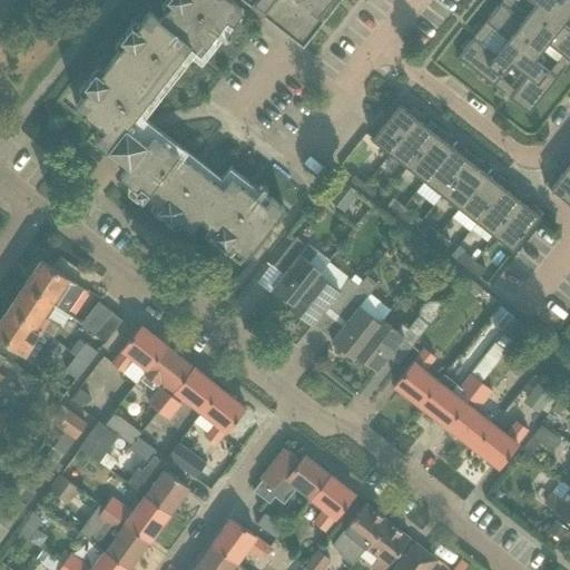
[(107,150),(108,149),(128,165),(120,175),(143,193),(139,198),(141,199),(145,195),(166,212),(163,216),(165,217),(168,213),(192,231),(199,220),(214,233),(216,231),(222,235),(217,242),(219,244),(224,237),(231,242),(229,244),(245,257),(284,208),(269,197),(269,198),(229,167),(220,178),(223,180),(219,185),(154,134),(146,143),(126,127),(189,46),(199,53),(226,20),(233,25),(243,11),(229,0),(177,0),(173,6),(170,5),(159,19),(148,11),(136,28),(137,29),(133,36),(126,30),(125,32),(130,38),(126,43),(124,42),(99,74),(101,76),(96,81),(90,77),(88,79),(95,84),(89,90),(88,89),(75,105),(81,110),(82,114),(85,114),(104,128),(95,140),(107,150)]
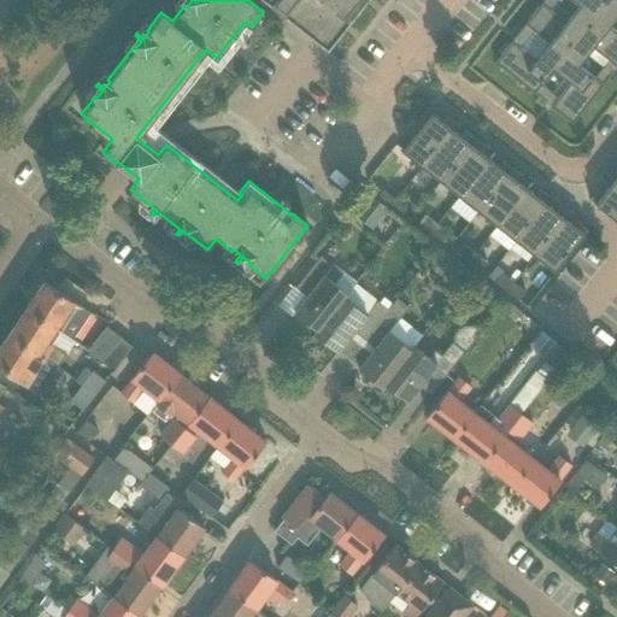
[(270,0),(327,45),(362,0),(270,0)]
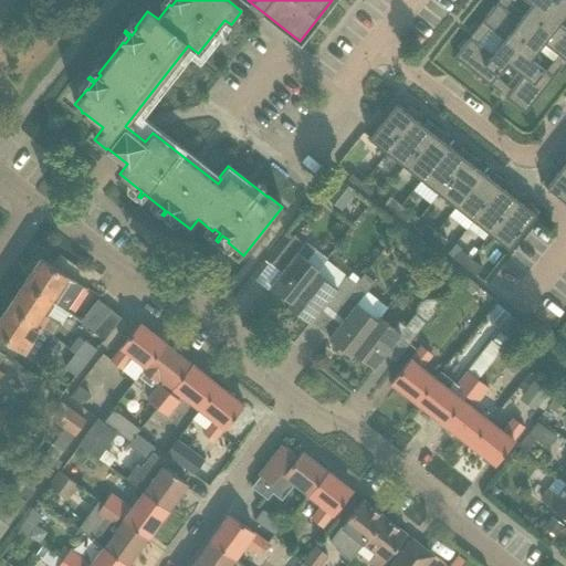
[(525,0),(531,4),(532,2),(545,12),(554,0),(525,0)]
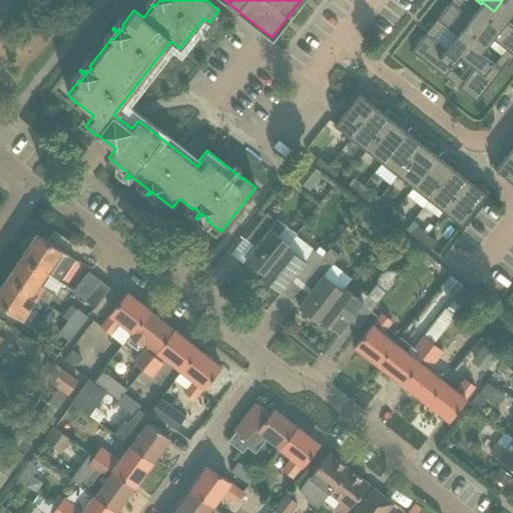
[(512,0),(502,0),(494,11),(495,12),(506,21),(512,13),(512,0)]
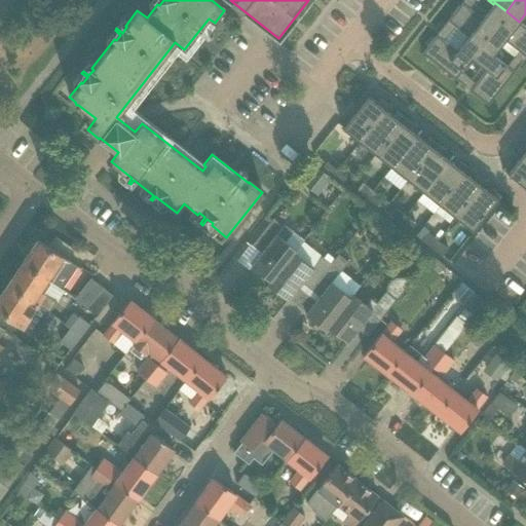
[(482,45),(508,12),(506,11),(494,2),(493,4),(482,17),(461,2),(447,20),(454,26),(467,36),(468,35),(482,45)]
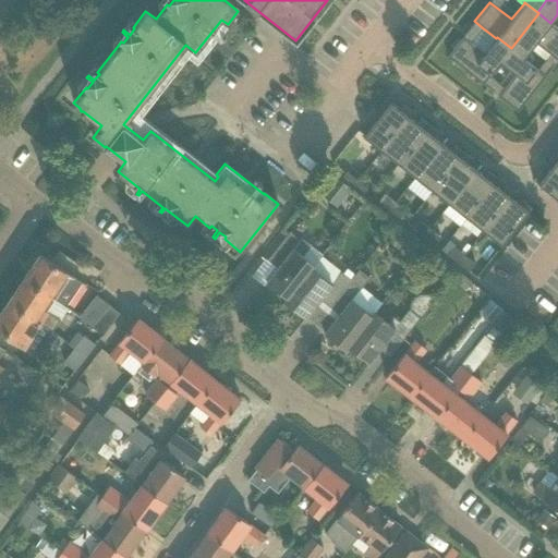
[(557,59),(557,28),(550,23),(538,13),(511,48),(524,58),(535,43),(557,60),(557,59)]
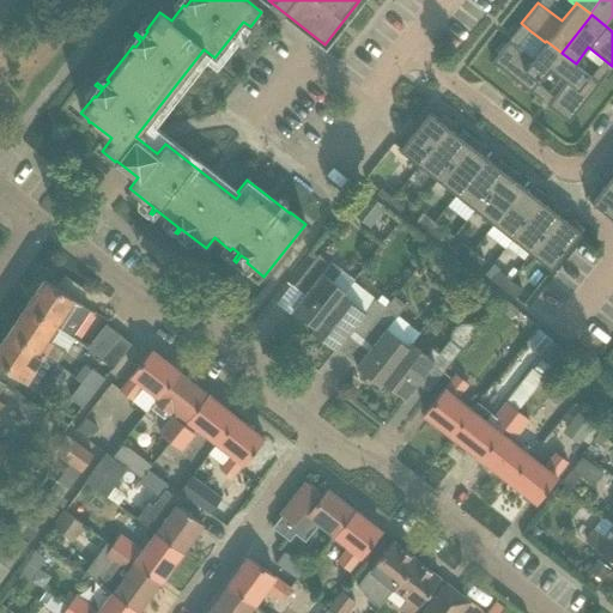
[(521,41),(529,30),(521,23),(513,34),(521,41)]
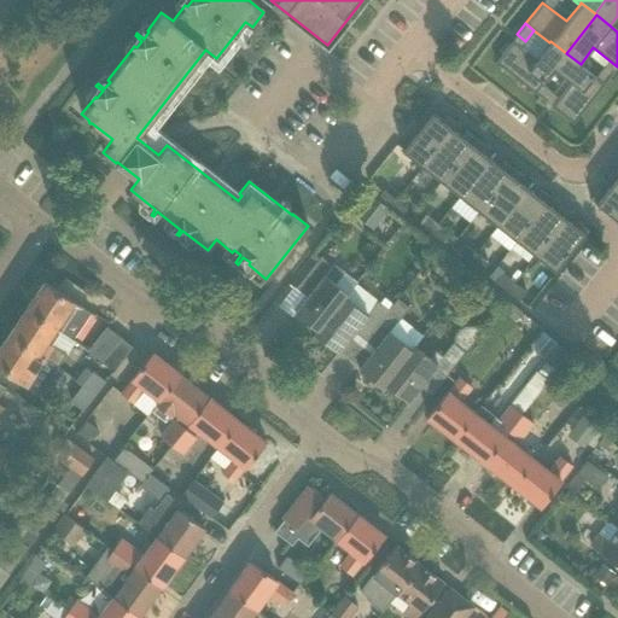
[(542,85),(554,69),(566,53),(551,41),(549,42),(537,59),(512,40),(495,62),(535,93),(542,85)]
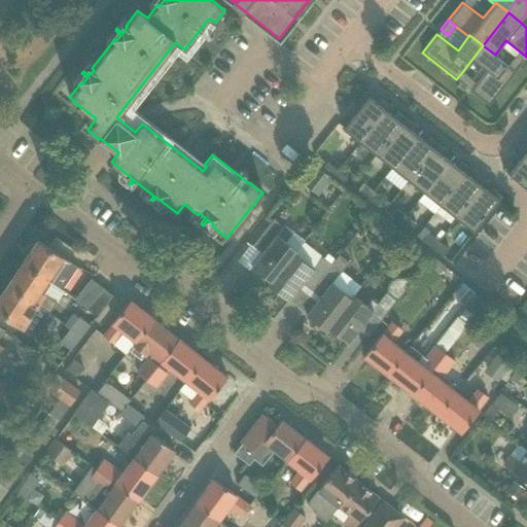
[(516,71),(508,65),(495,55),(483,45),(472,59),(487,70),(470,91),(489,105),(516,71)]
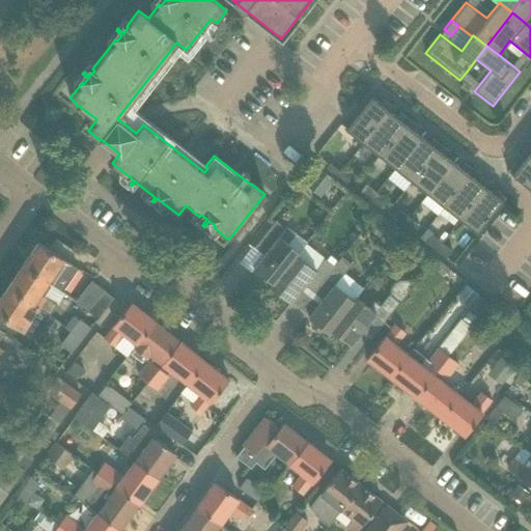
[(520,72),(527,62),(520,56),(512,65),(520,72)]
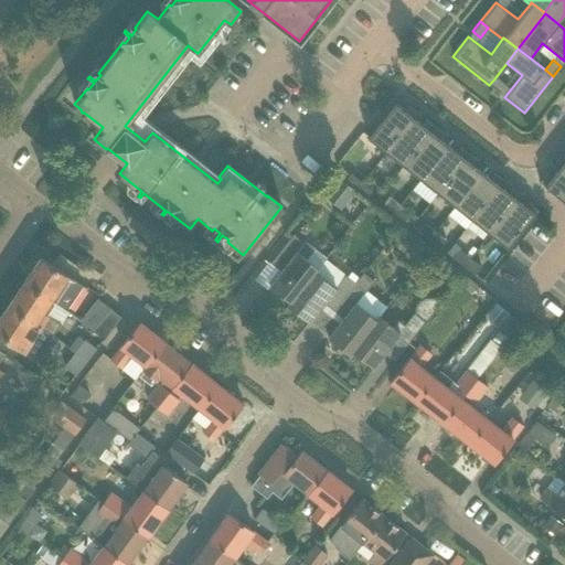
[(505,85),(496,77),(489,85),(499,93),(505,85)]
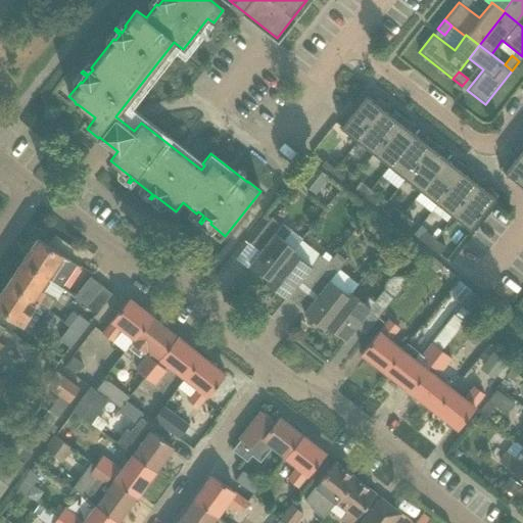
[(358,141),(383,109),(386,104),(378,97),(374,101),(366,95),(340,128),(358,141)]
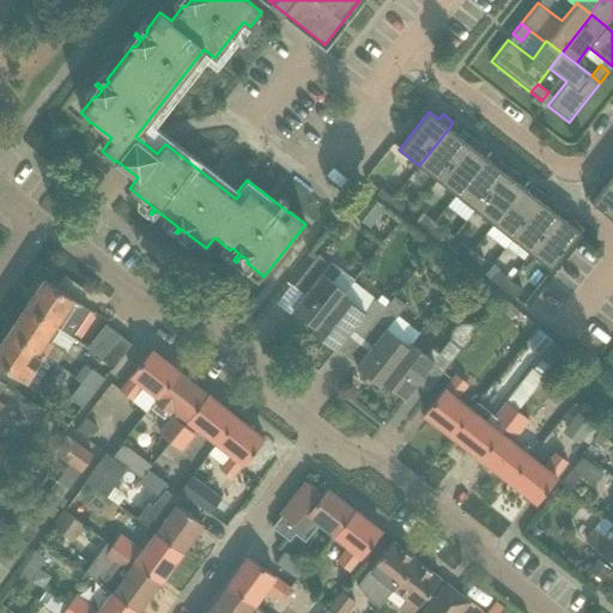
[(437,180),(471,137),(461,128),(457,134),(449,128),(419,165),(437,180)]
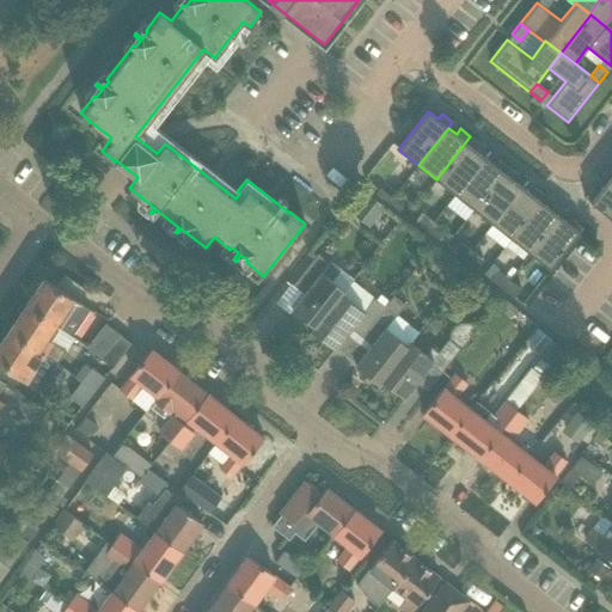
[(456,194),(485,157),(476,150),(481,144),(470,136),(436,179),(456,194)]
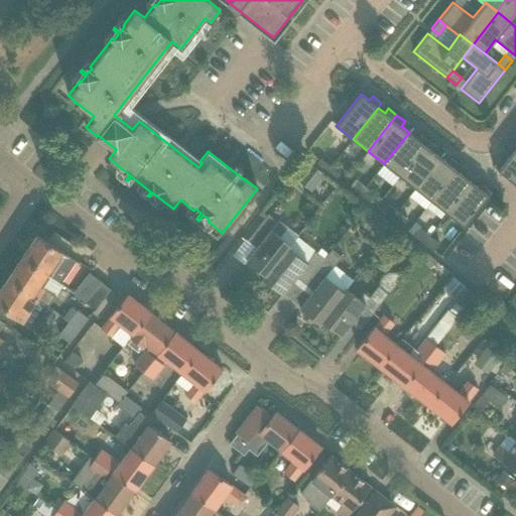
[(399,176),(428,140),(420,133),(416,138),(409,132),(384,163),(399,176)]
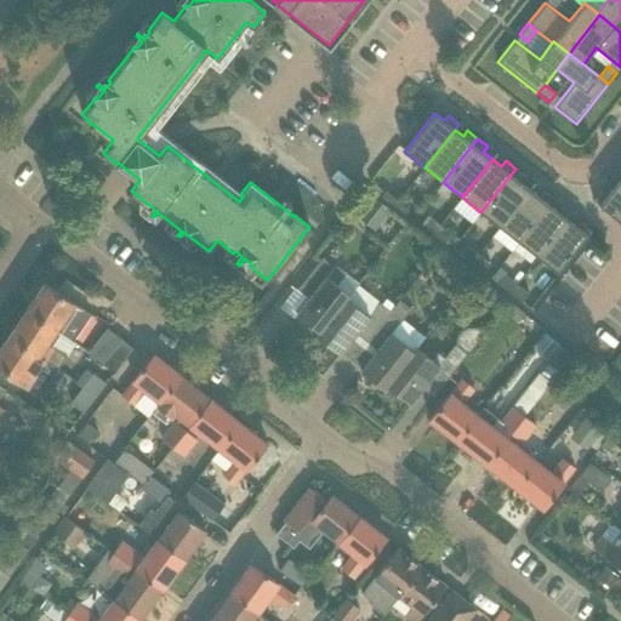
[(500,227),(530,189),(522,182),(525,176),(516,169),(480,212),(500,227)]
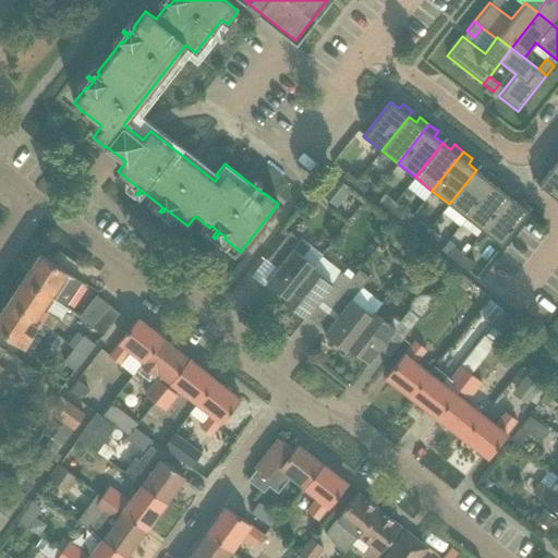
[(557,156),(554,153),(546,162),(550,167),(557,171),(557,156)]
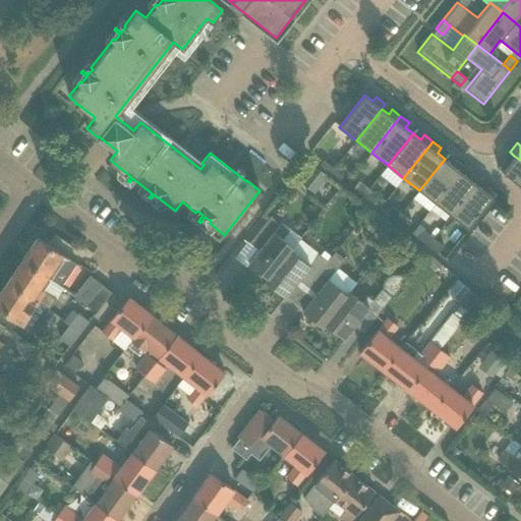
[(520,160),(514,156),(509,162),(505,159),(498,168),(520,186),(520,160)]
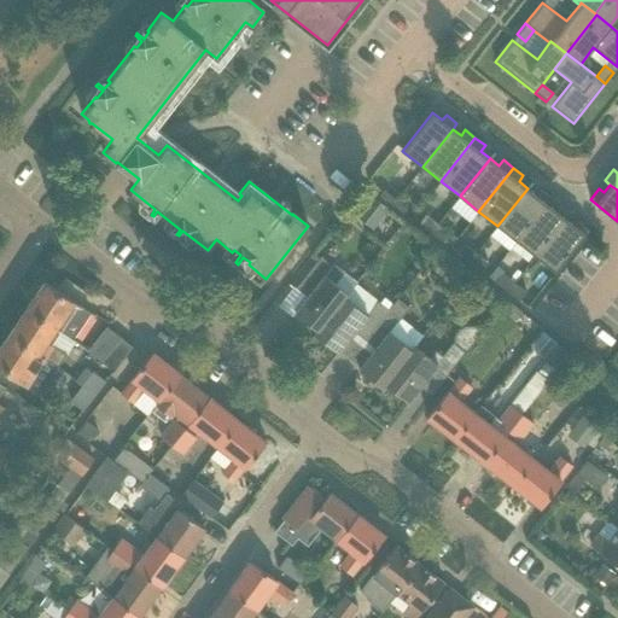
[(518,242),(547,203),(552,198),(541,190),(536,194),(528,188),(497,226),(518,242)]
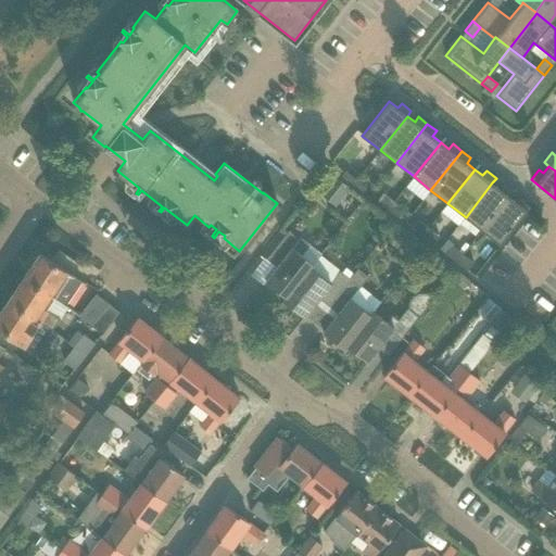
[(339,179),(350,188),(356,180),(345,172),(339,179)]
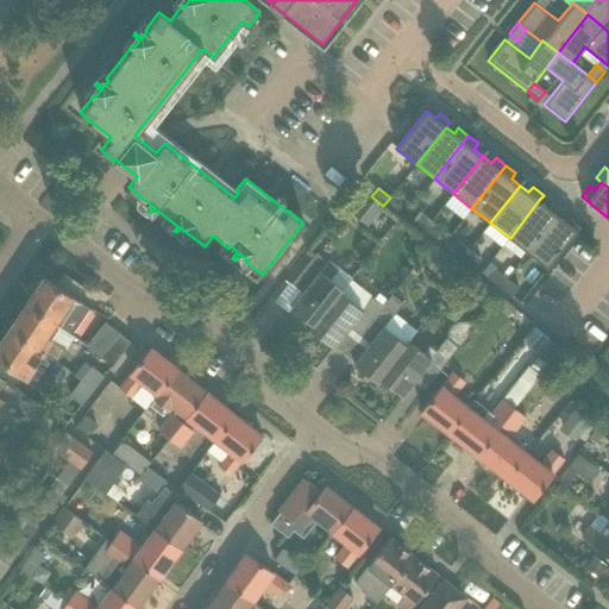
[(384,207),(366,194),(351,213),(369,226),(384,207)]
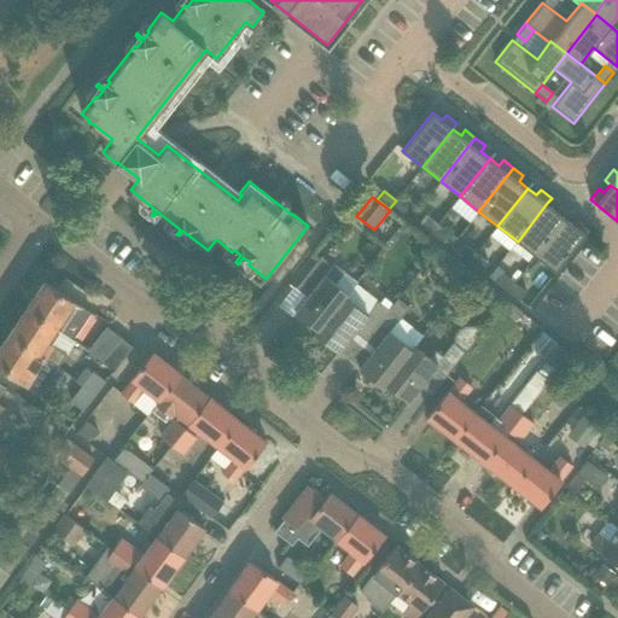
[(407,209),(396,200),(389,209),(401,217),(407,209)]
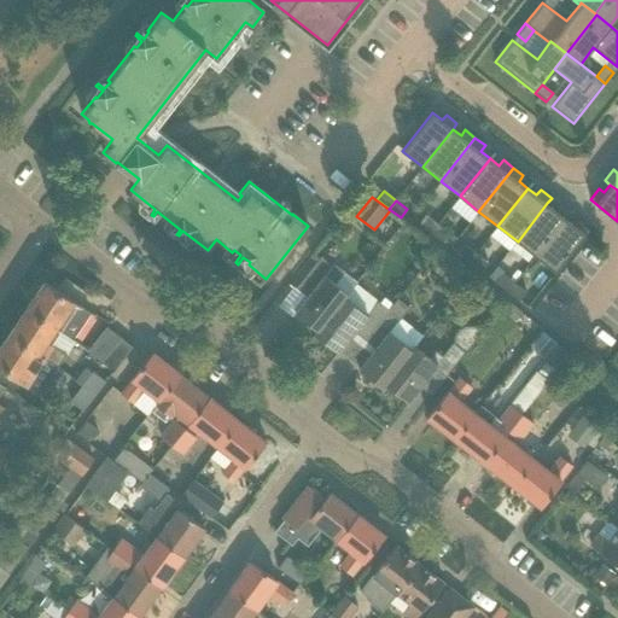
[(536,256),(566,219),(569,215),(559,207),(555,210),(547,203),(518,242),(536,256)]
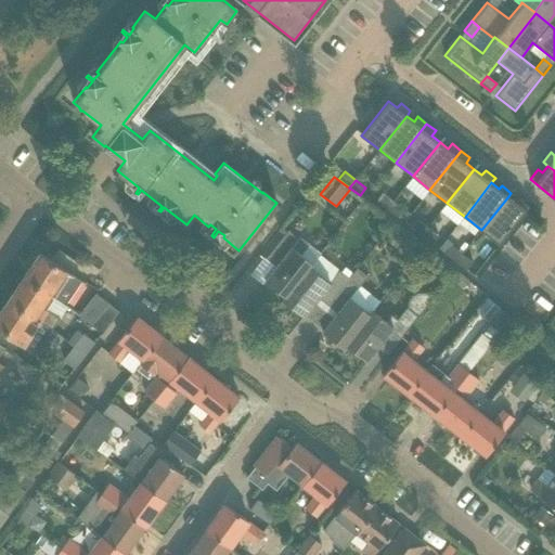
[(387,208),(394,201),(383,193),(376,201),(387,208)]
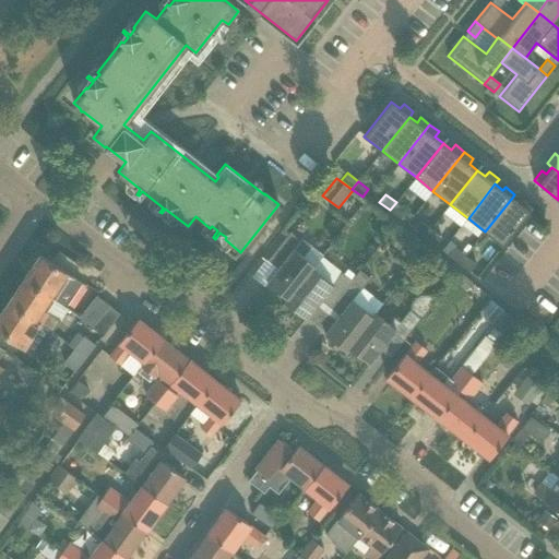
[(520,203),(512,198),(485,232),(502,246),(532,207),(522,200),(520,203)]
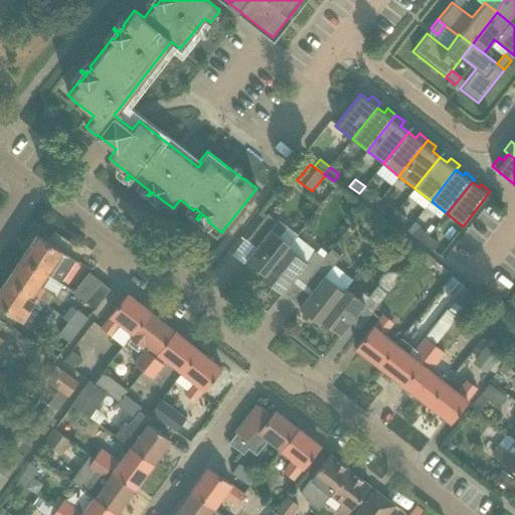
[(375,194),(365,186),(359,193),(369,201),(375,194)]
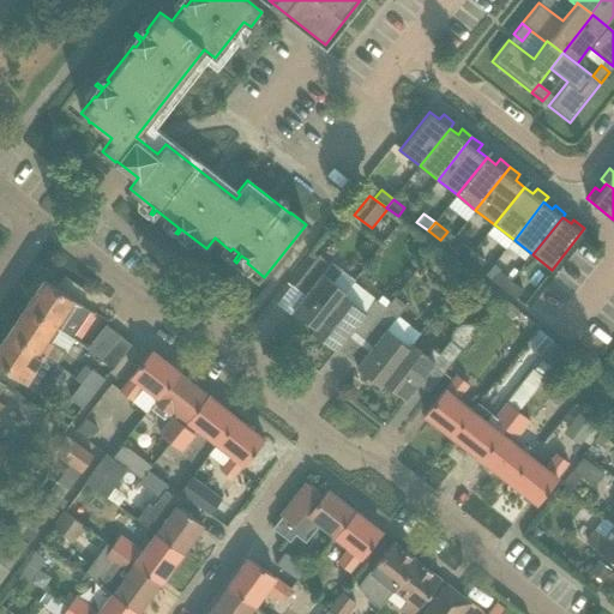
[(467,260),(473,252),(461,242),(455,251),(467,260)]
